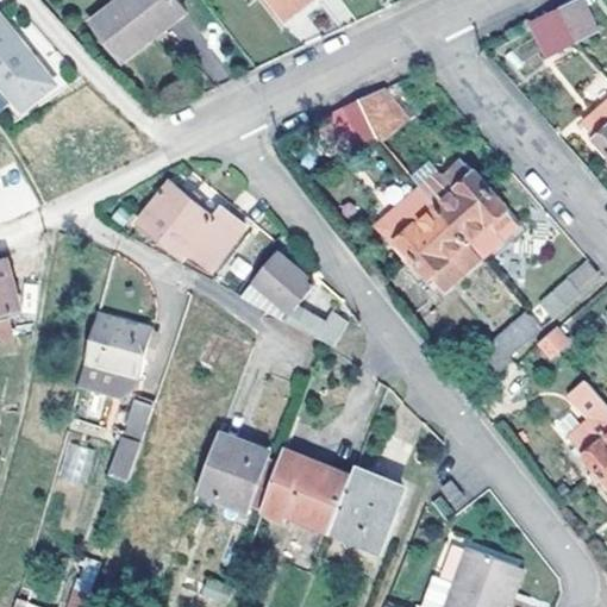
[(157,20),(179,2),(176,0),(114,0),(87,22),(118,60),(161,27),(157,20)]
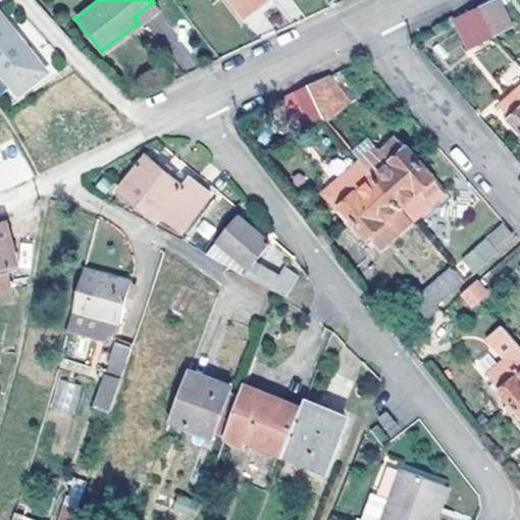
[(229,0),(243,16),(263,0),(229,0)]
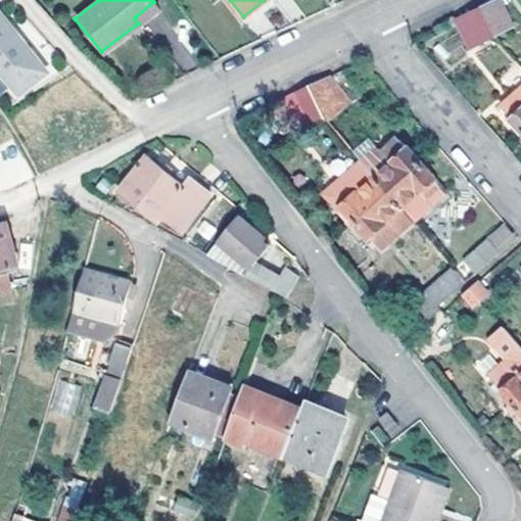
[(491,0),(478,7),(485,22),(494,34),(512,27),(499,0),(491,0)]
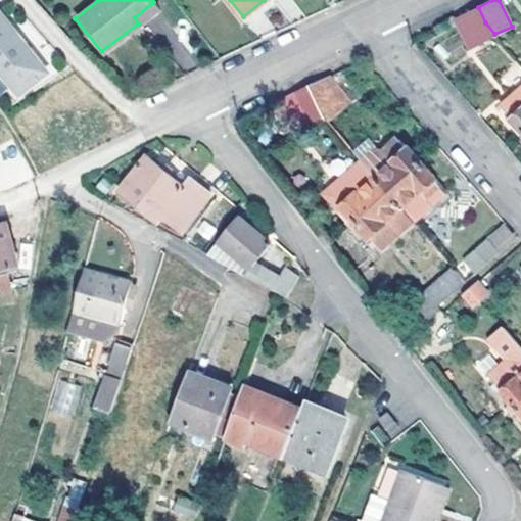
[(138,24),(156,8),(153,2),(135,17),(138,24)]
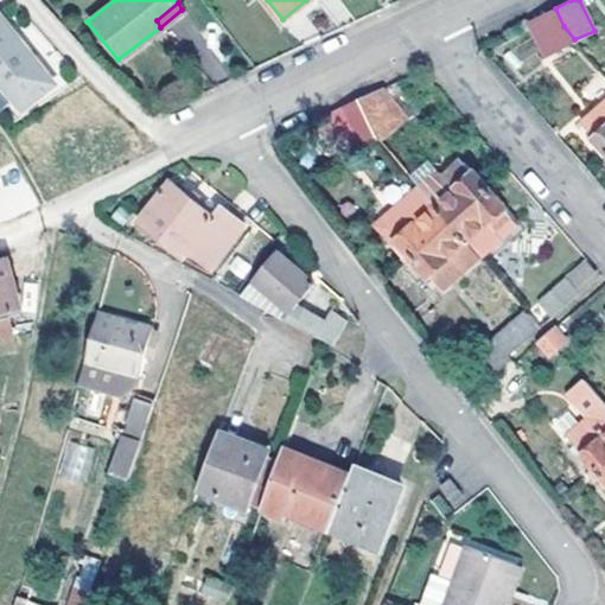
[(574,39),(564,26),(555,8),(527,21),(543,53),(574,39)]
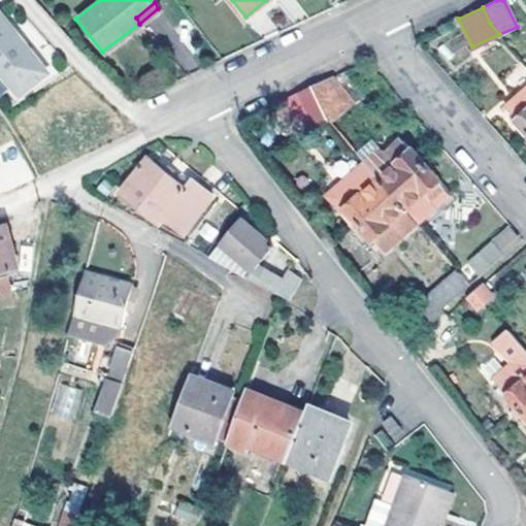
[(0,71),(18,95),(37,81),(32,73),(41,67),(5,17),(0,20),(0,71)]
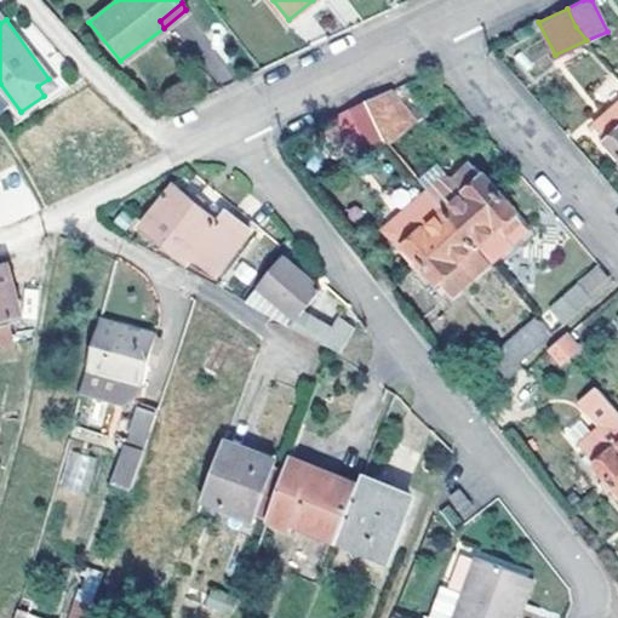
[(404,85),(364,103),(382,132),(390,142),(425,112),(404,85)]
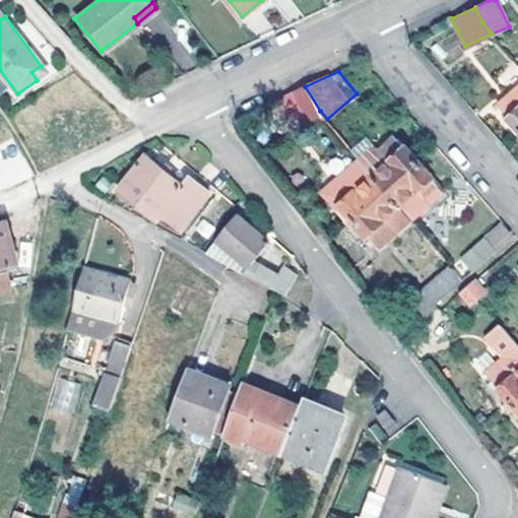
[(517,133),(517,80),(493,103),(516,130),(510,135),(513,138),(517,133)]
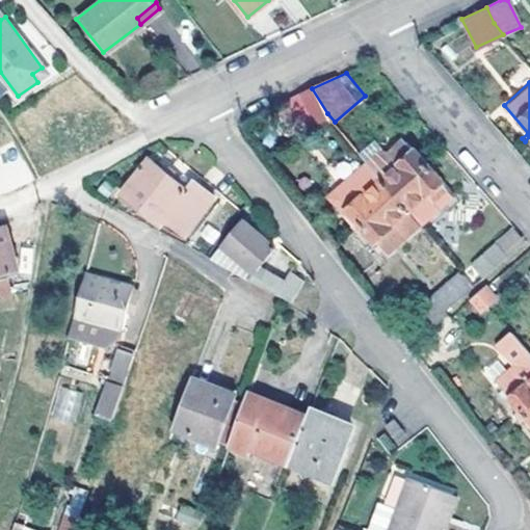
[(327,113),(312,88),(301,94),(288,100),(285,102),(296,128),(314,120),(327,113)]
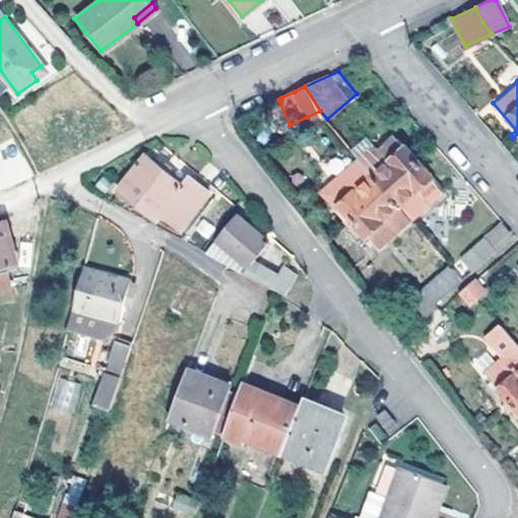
[(367,149),(357,158),(383,191),(415,162),(394,138),(373,155),(367,149)]
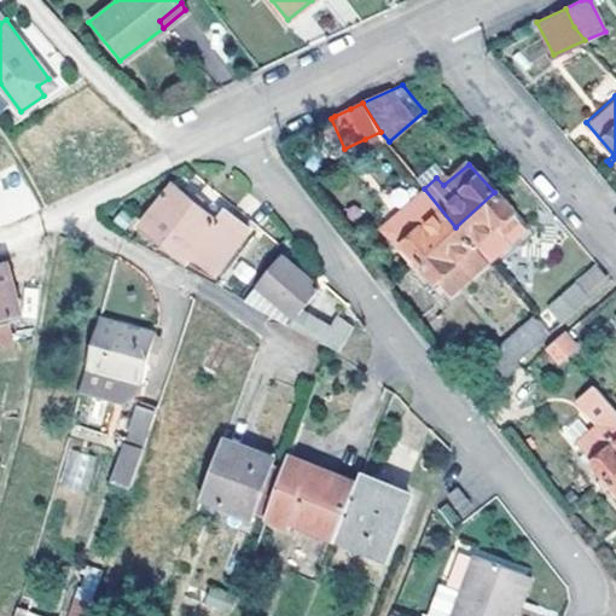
[(204,266),(237,224),(220,211),(216,216),(170,181),(138,224),(185,257),(187,254),(204,266)]
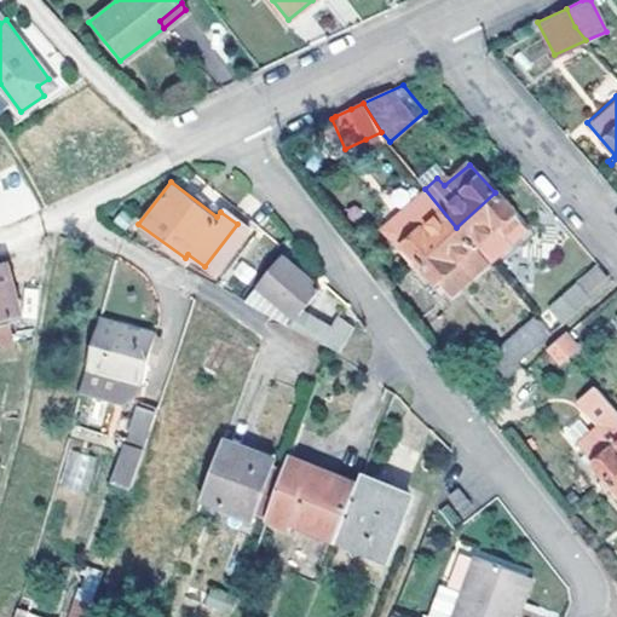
[(501,188),(495,192),(456,228),(472,247),(495,226),(511,243),(529,229),(500,197),(505,192),(501,188)]
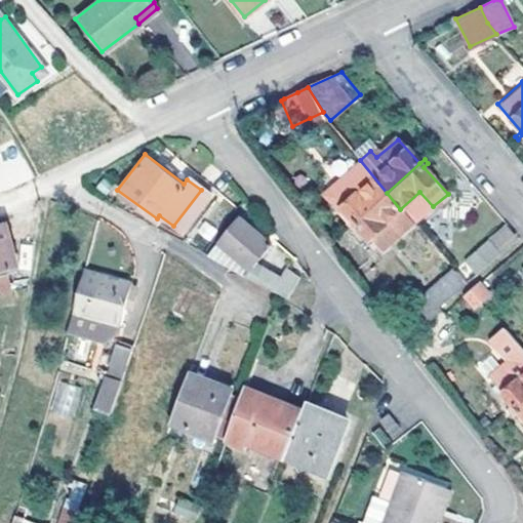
[(387,193),(360,160),(326,190),(330,194),(339,204),(349,216),(343,223),(347,226),(387,193)]
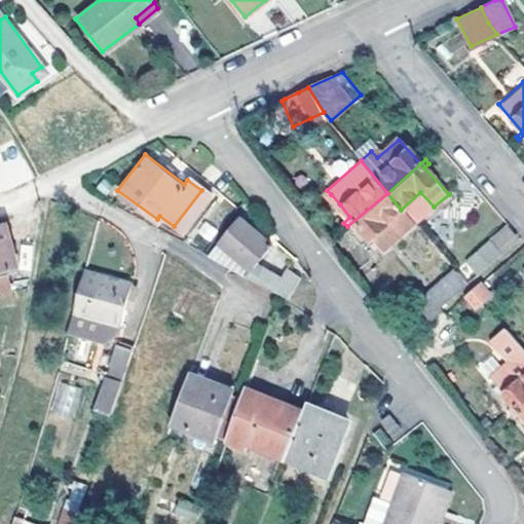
[(401,210),(414,225),(434,207),(420,192),(401,210)]
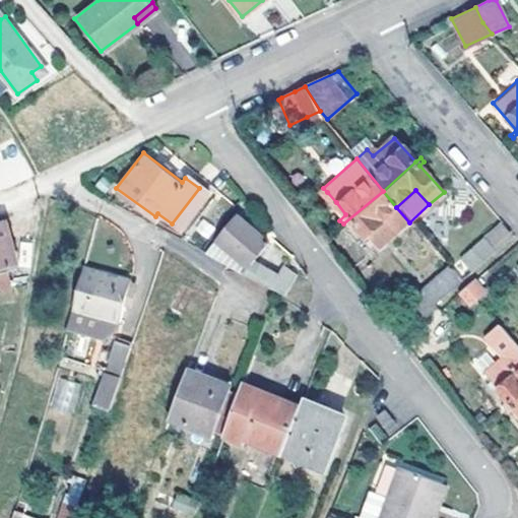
[(396,207),(383,191),(343,223),(347,229),(352,224),(370,243),(383,231),(390,239),(409,222),(396,207)]
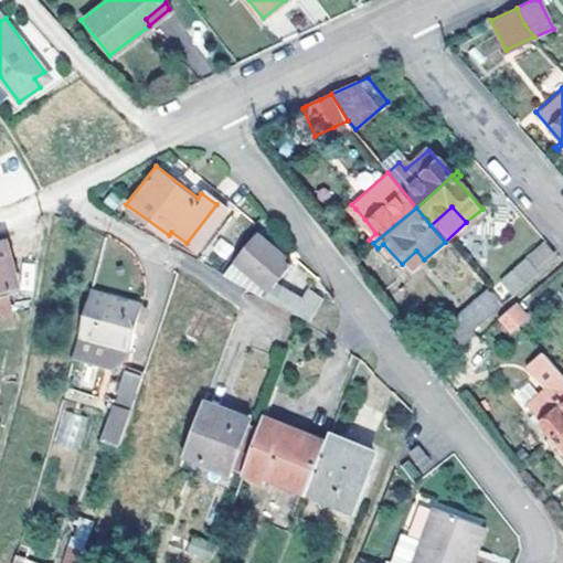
[(365,220),(356,209),(349,214),(359,225),(365,220)]
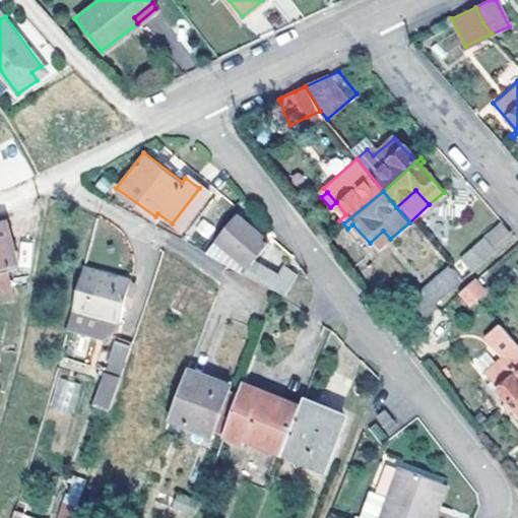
[(268,241),(237,212),(205,250),(222,260),(277,289),(279,290),(284,294),(297,273),(283,263),(276,273),(253,259),(268,241)]
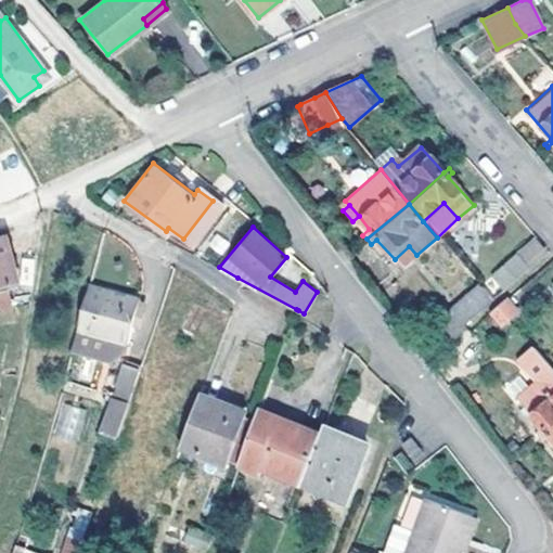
[(0,286),(17,282),(5,233),(0,234),(0,286)]
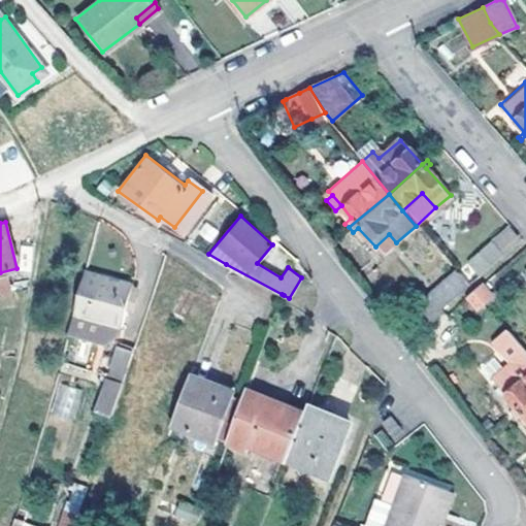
[(520,239),(508,226),(468,262),(480,273),(520,239)]
